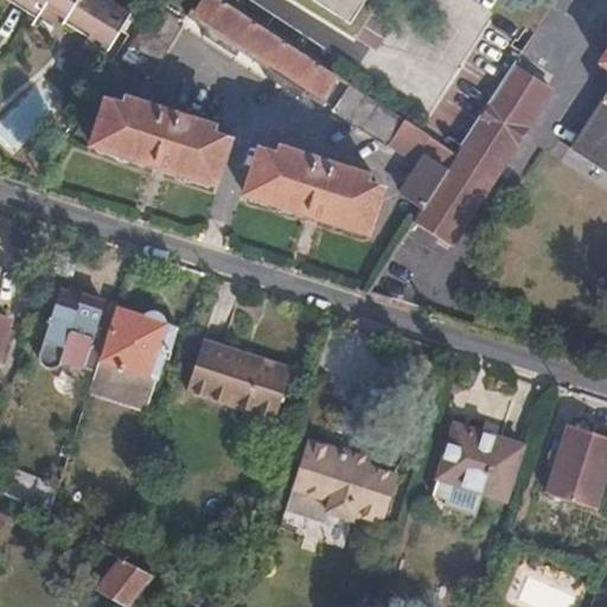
[(8,0),(37,19),(44,10),(87,40),(81,49),(101,63),(131,18),(104,0),(8,0)]
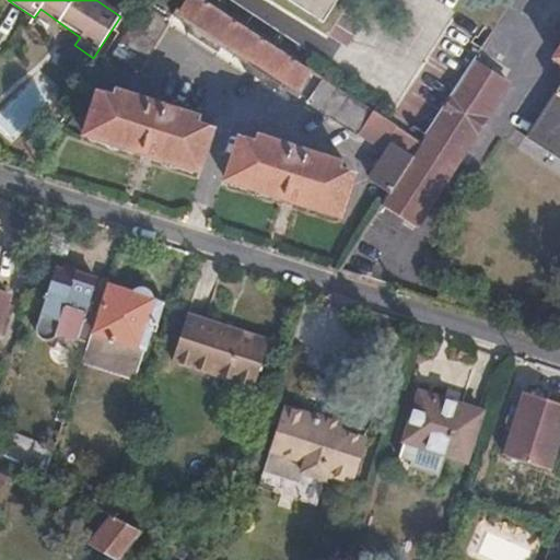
[(308,70),(199,0),(188,0),(175,21),(189,30),(186,35),(216,54),(220,48),(246,67),(243,72),(275,93),(279,89),(292,96),(308,70)]
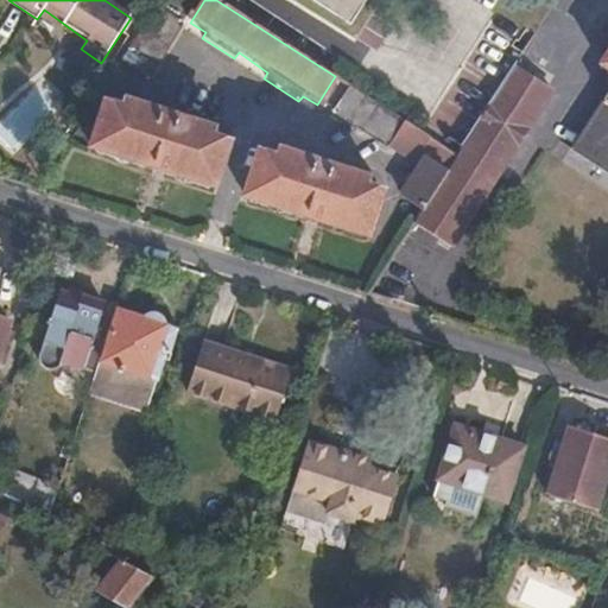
[(315,0),(352,24),(366,0),(315,0)]
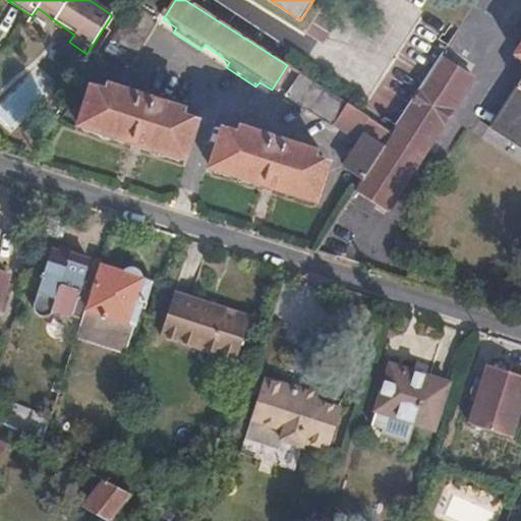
[(132,6),(104,53),(127,67),(155,20),(132,6)]
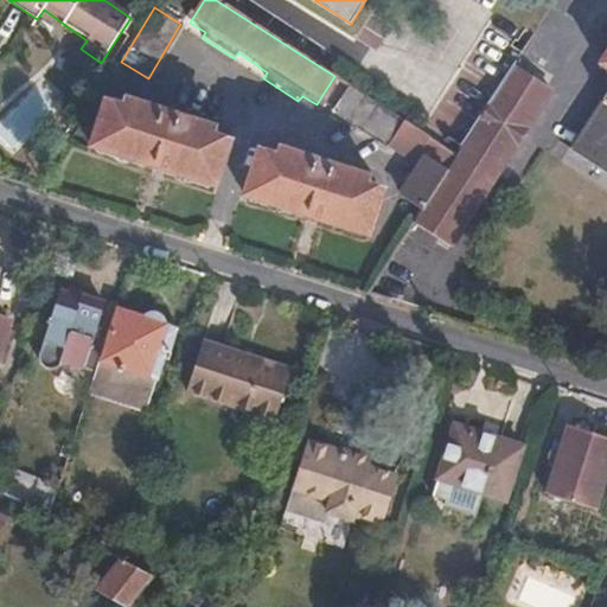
[(606,56),(601,65),(606,68),(606,95),(574,148),(606,168),(606,56)]
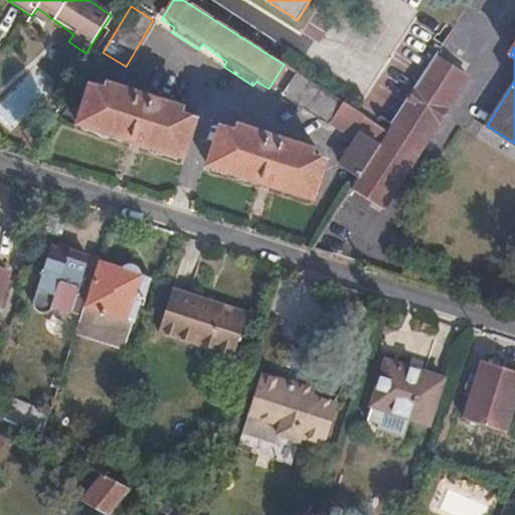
[(360,175),(352,188),(385,207),(471,77),(438,56),(388,132),(382,141),(379,146),(360,175)]
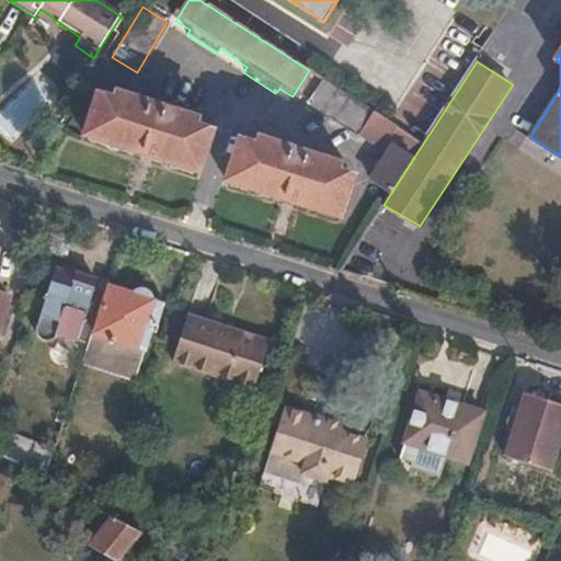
[(416,153),(423,144),(323,79),(308,103),(358,135),(359,134),(384,149),(391,137),(416,153)]
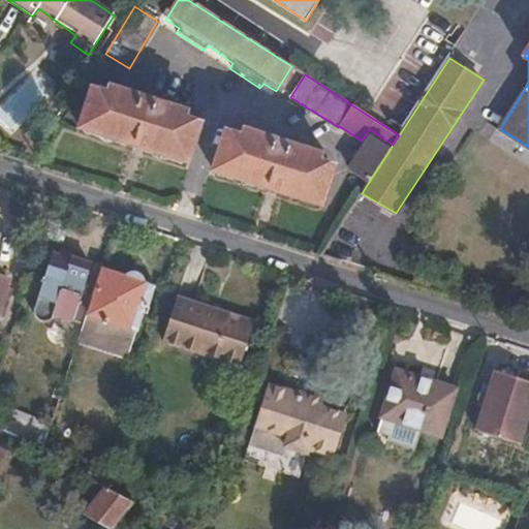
[(0,102),(0,122),(10,133),(43,103),(23,82),(0,102)]
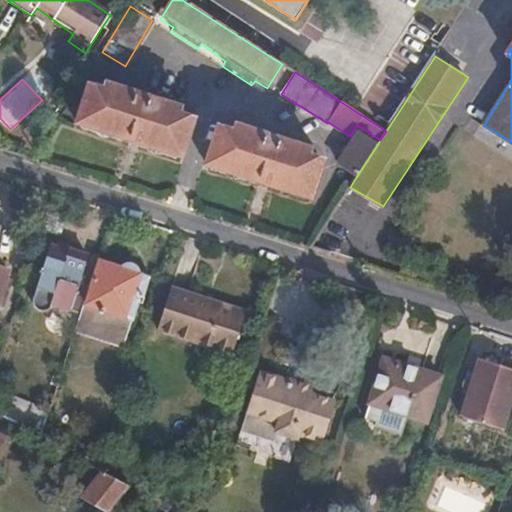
[(92,87),(79,126),(182,158),(194,120),(180,115),(182,109),(108,85),(105,92),(92,87)]
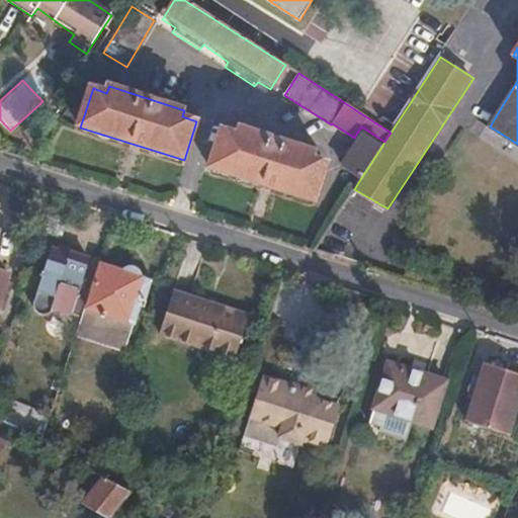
[(381,147),(384,142),(361,126),(354,138),(360,142),(364,136),(381,147)]
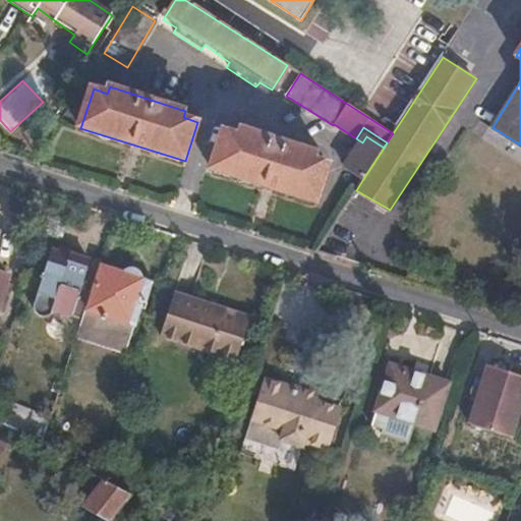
[(226,131),(213,170),(316,203),(329,164),(314,159),(315,154),(241,129),(239,135),(226,131)]
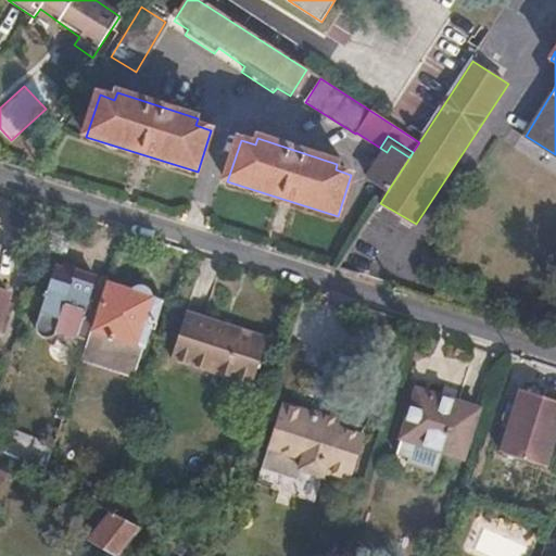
[(370,177),(389,189),(409,158),(391,146),(387,152),(370,177)]
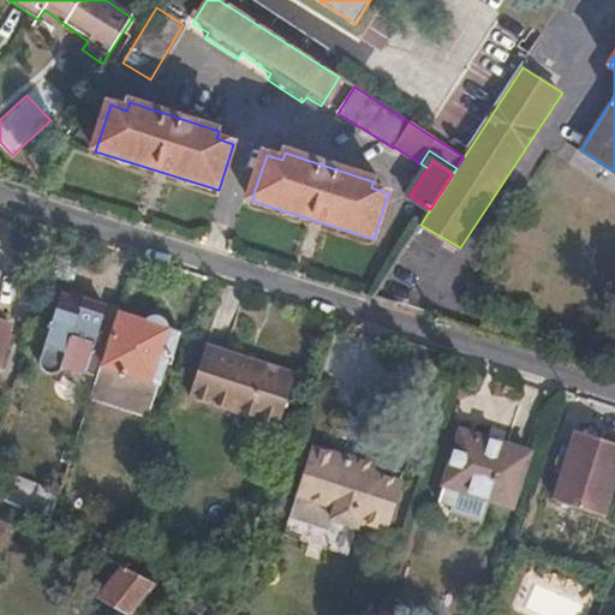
[(42,354),(61,297),(43,291),(41,299),(25,348),(25,350),(25,351),(27,352),(27,353),(28,354),(29,356),(30,356),(31,357),(33,357),(34,357),(35,357),(36,357),(37,357),(39,357),(40,357),(41,356),(42,354)]
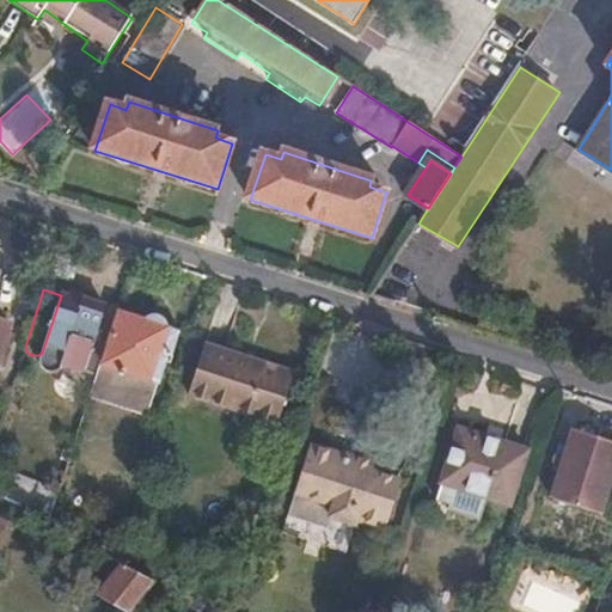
[(86,367),(95,342),(106,305),(85,298),(83,304),(61,295),(42,353),(86,367)]
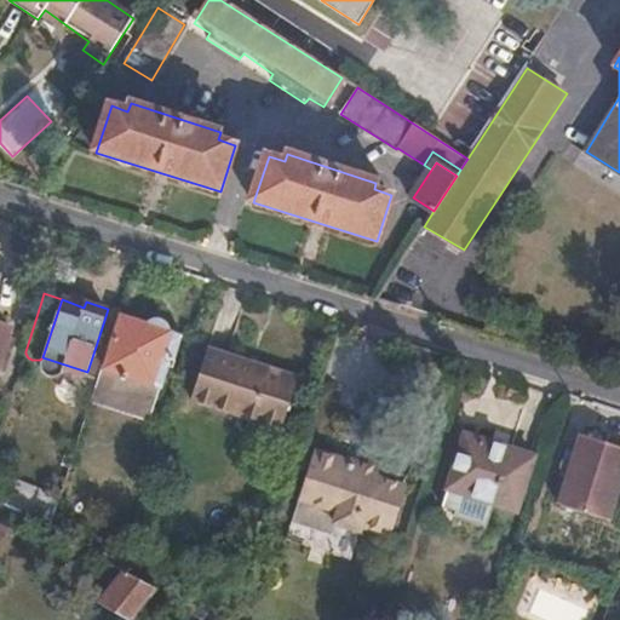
[(122,314),(105,363),(160,383),(167,361),(161,357),(162,352),(173,356),(181,333),(122,314)]
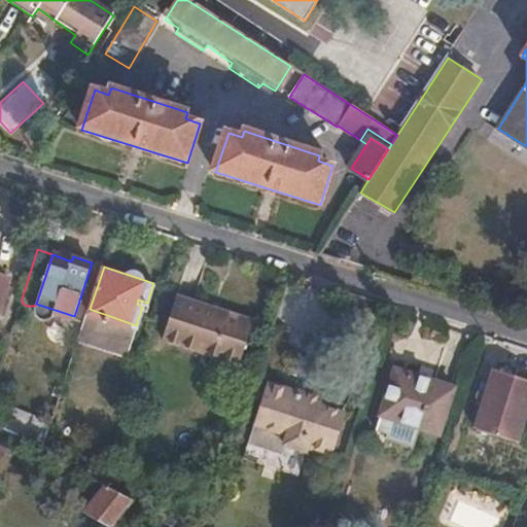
[(74,316),(83,319),(91,297),(81,294),(74,316)]
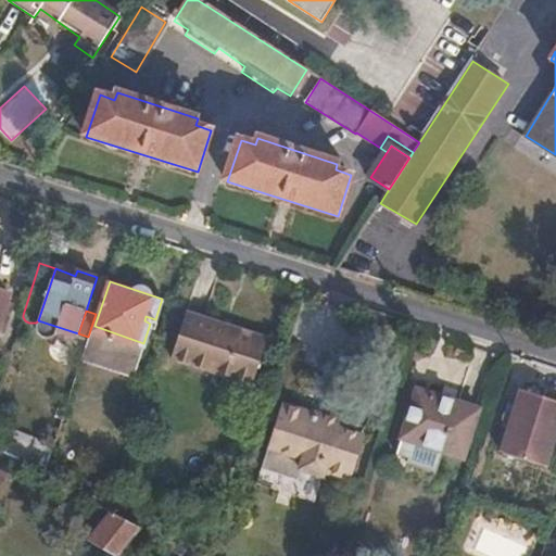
[(185,312),(171,356),(250,382),(265,339),(185,312)]
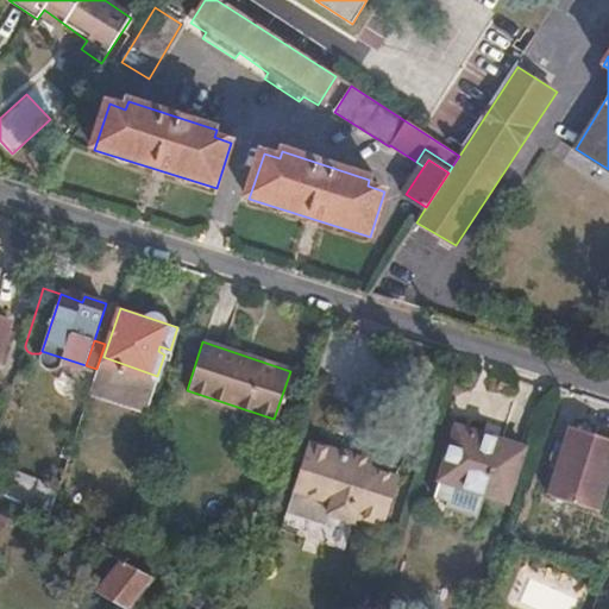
[(157,376),(104,357),(94,385),(148,405),(157,376)]
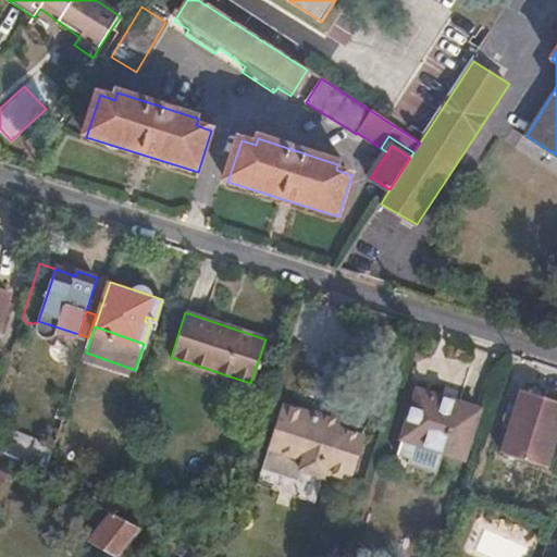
[(524,382),(502,450),(544,465),(556,422),(556,401),(545,397),(547,388),(524,382)]
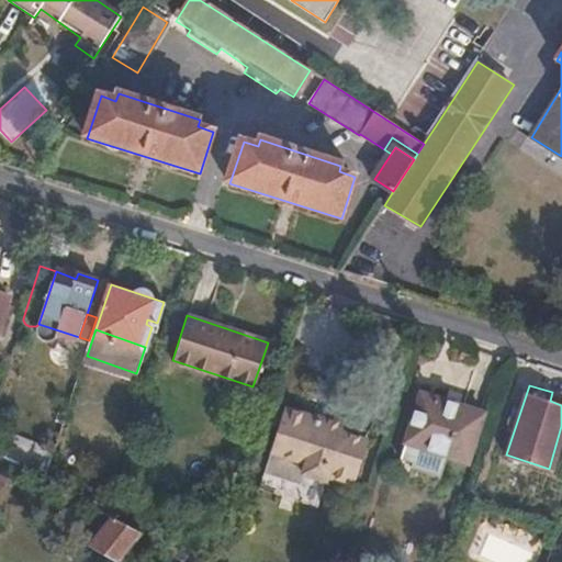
[(423,391),(406,440),(468,460),(484,411),(423,391)]
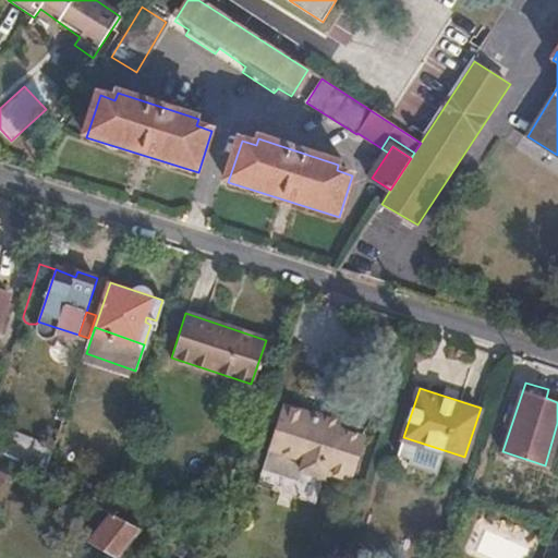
[(286,405),(271,448),(304,458),(302,469),(324,475),(326,472),(352,480),(367,436),(342,428),(346,419),(323,412),(322,416),(286,405)]
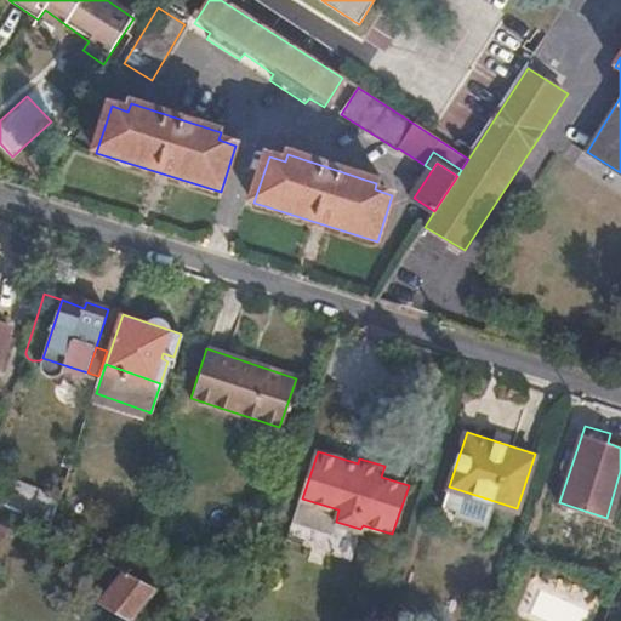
[(339,510),(302,499),(295,522),(331,533),(336,522),(339,510)]
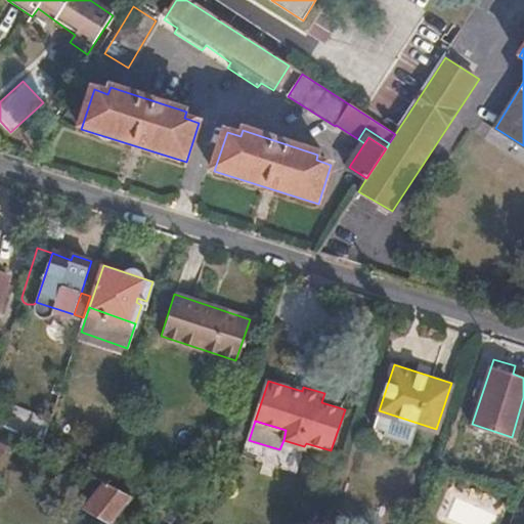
[(104,482),(112,486),(123,466),(107,457),(96,477),(104,482)]
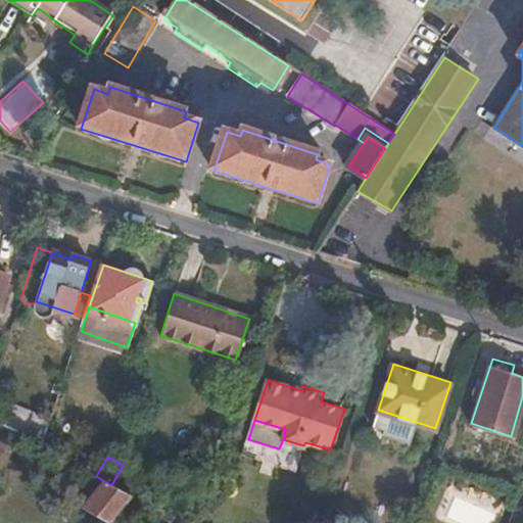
[(85,508),(109,522),(117,512),(130,495),(111,485),(104,481),(85,508)]
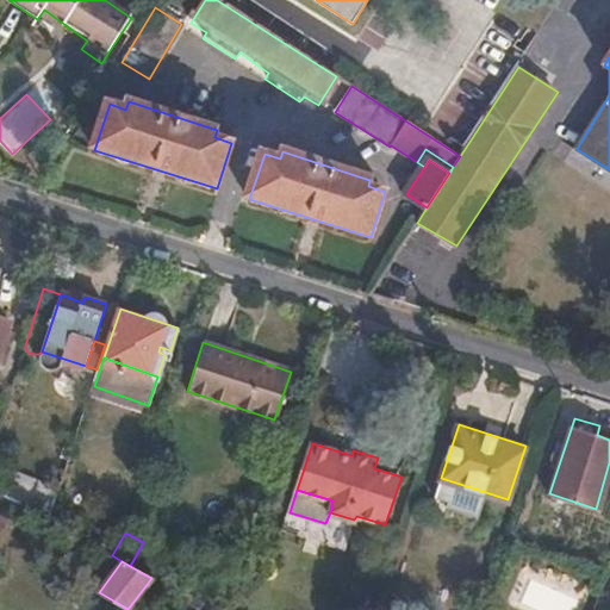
[(522,609),(529,609),(579,609),(584,593),(528,582),(522,609)]
